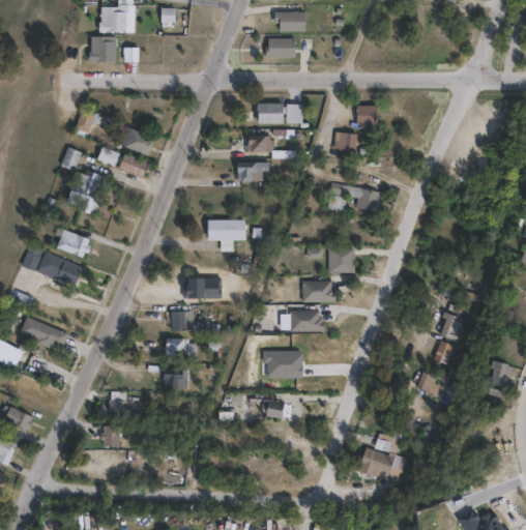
[(136,5),(136,34),(99,33),(100,23),(103,23),(103,7),(118,7),(118,0),(134,0),(134,5),(136,5)]
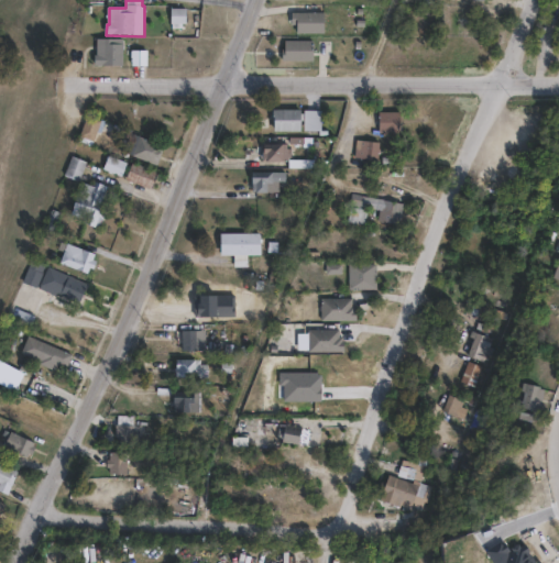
[(183,30),(173,29),(173,10),(187,10),(187,24),(183,24),(183,30)]
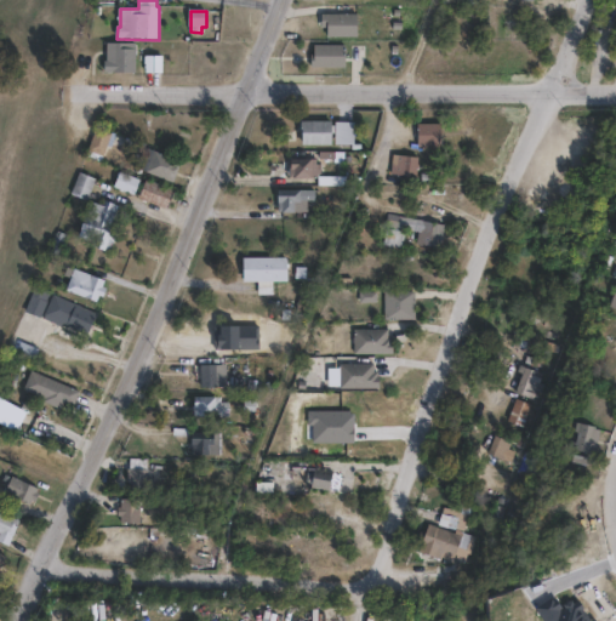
[(360,16),(359,38),(329,36),(329,29),(323,28),(324,15),(360,16)]
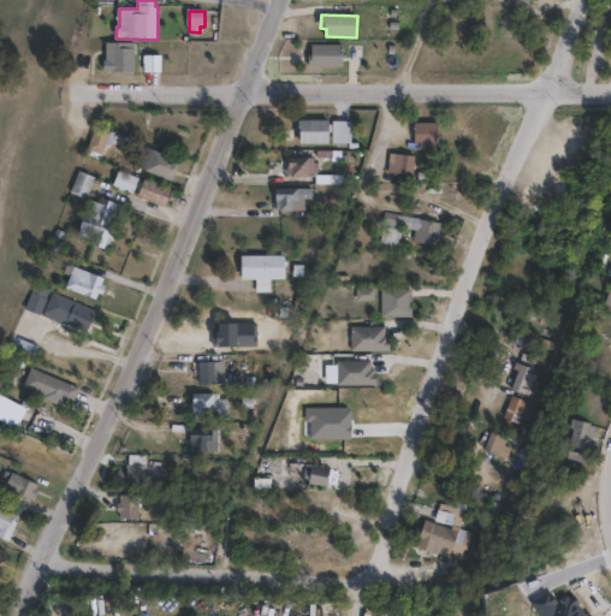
[(135,72),(107,72),(107,43),(135,43),(135,72)]
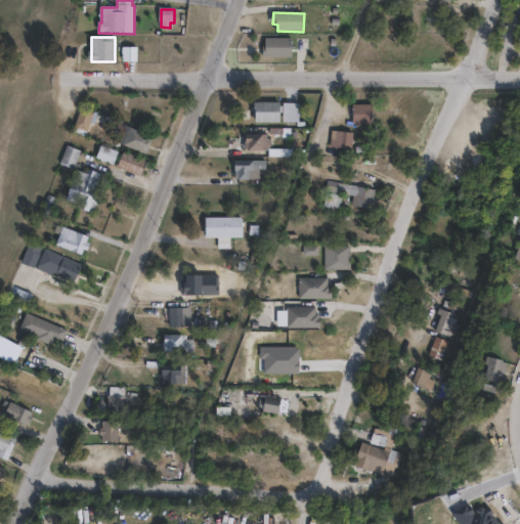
[(293,39),(293,57),(264,56),(264,47),(266,47),(266,39),(293,39)]
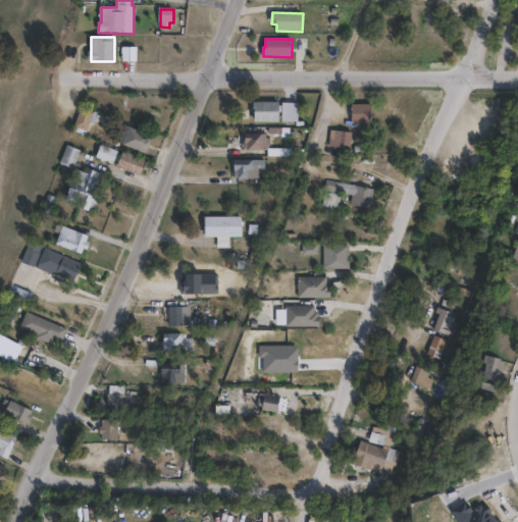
[(138,62),(122,62),(122,48),(138,48),(138,62)]
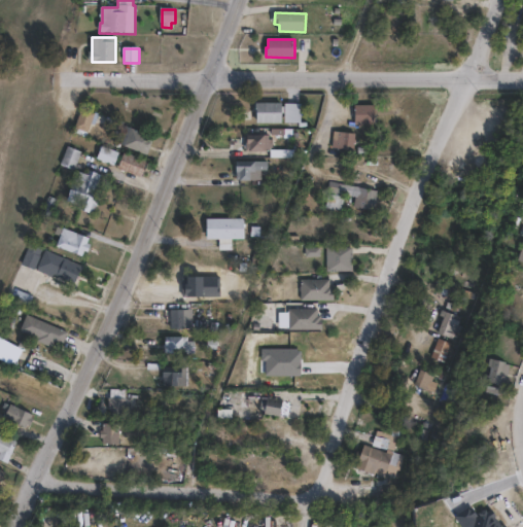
[(282,123),(255,123),(256,102),(282,102),(282,123)]
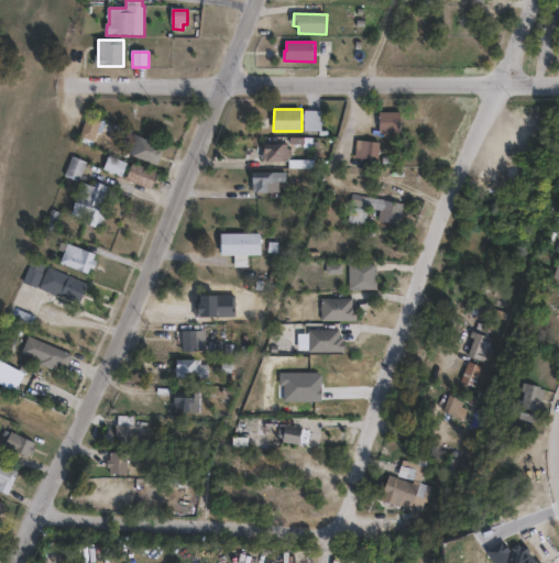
[(402,131),(380,131),(380,114),(402,114),(402,131)]
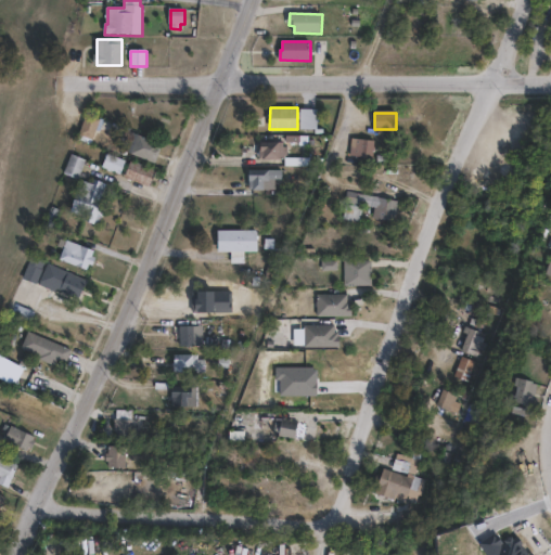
[(100,119),(92,140),(78,134),(86,114),(100,119)]
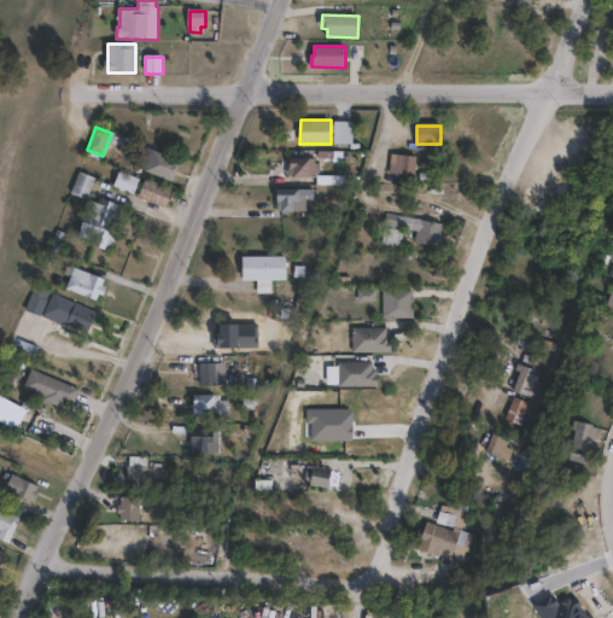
[(181,161),(173,181),(135,167),(144,146),(181,161)]
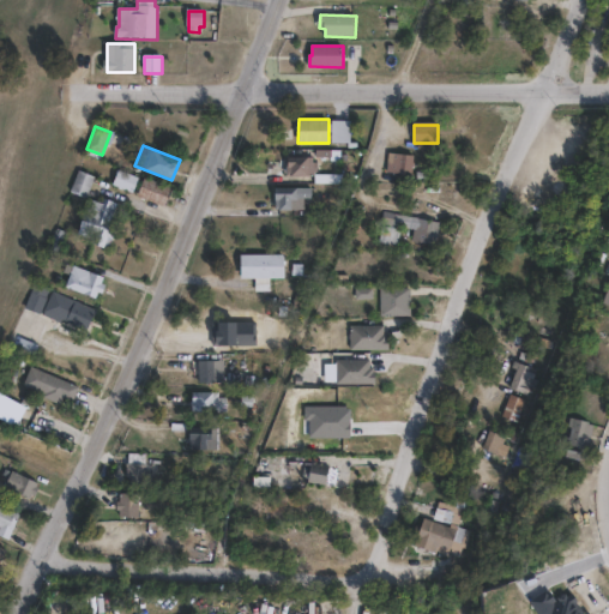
[(415,155),(412,174),(386,172),(389,152),(415,155)]
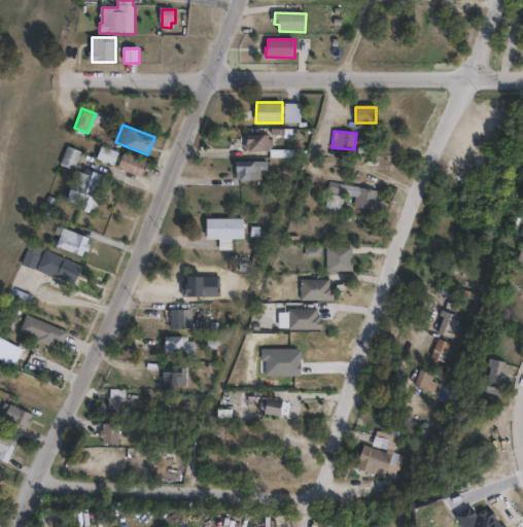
[(273,143),(273,148),(270,148),(270,151),(247,150),(247,134),(269,135),(269,143),(273,143)]
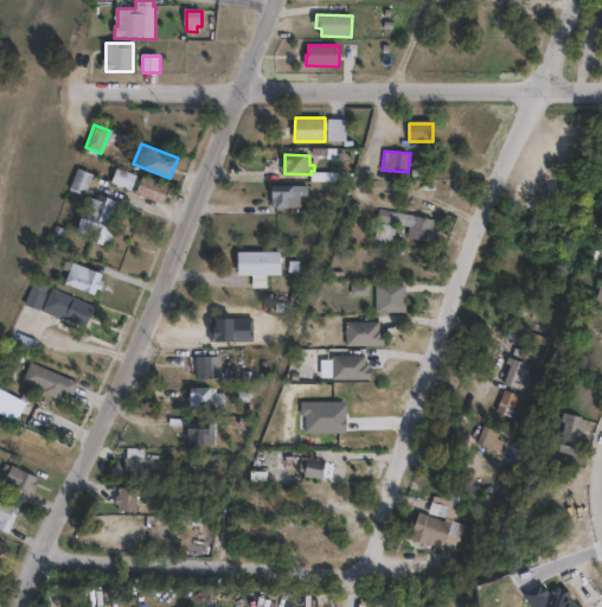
[(136,176),(132,190),(111,183),(116,167),(136,176)]
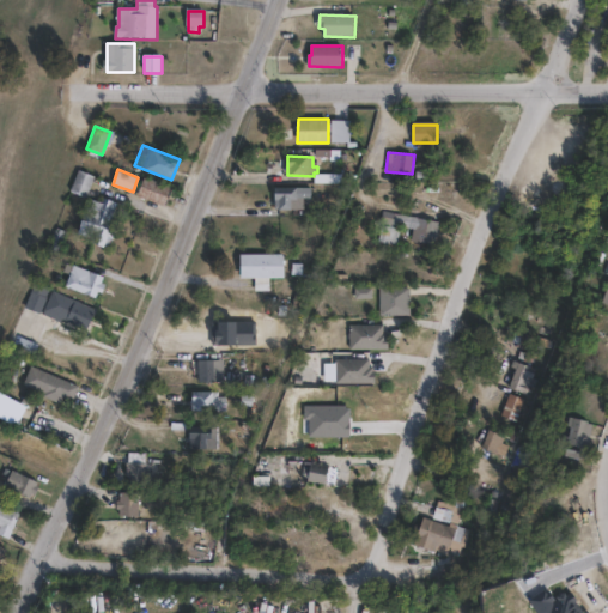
[(93,176),(85,198),(70,192),(78,170),(93,176)]
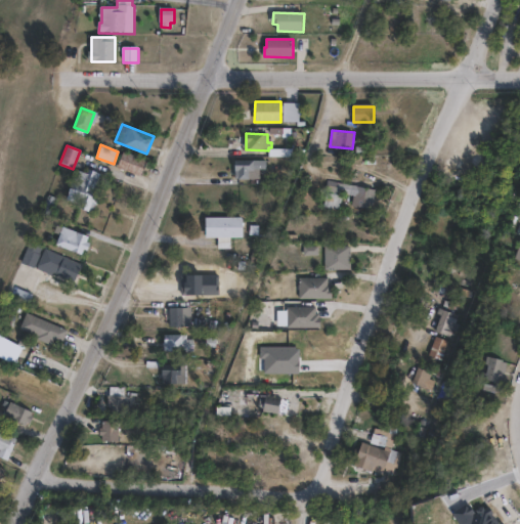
[(148,162),(142,176),(118,166),(123,151),(148,162)]
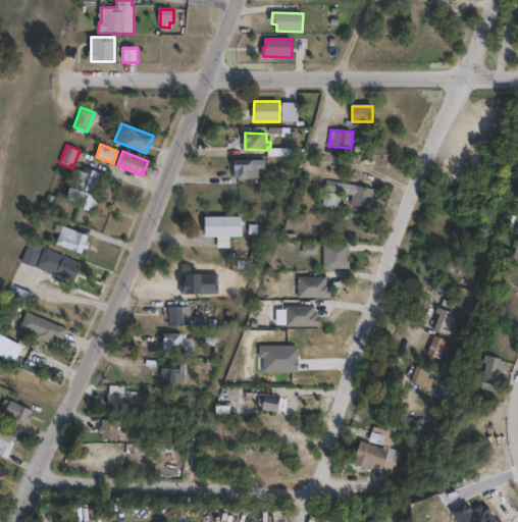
[(266,159),(265,168),(258,168),(258,178),(234,177),(235,159),(266,159)]
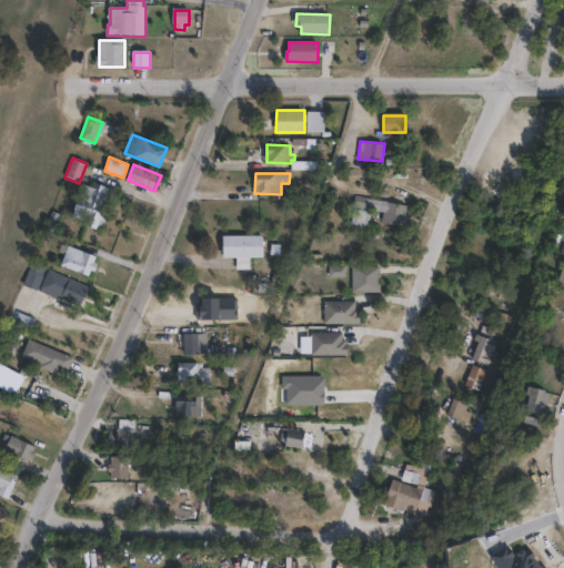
[(97,183),(109,188),(102,204),(108,206),(98,230),(84,224),(86,222),(71,216),(80,194),(77,193),(79,186),(83,188),(86,183),(94,188),(97,183)]
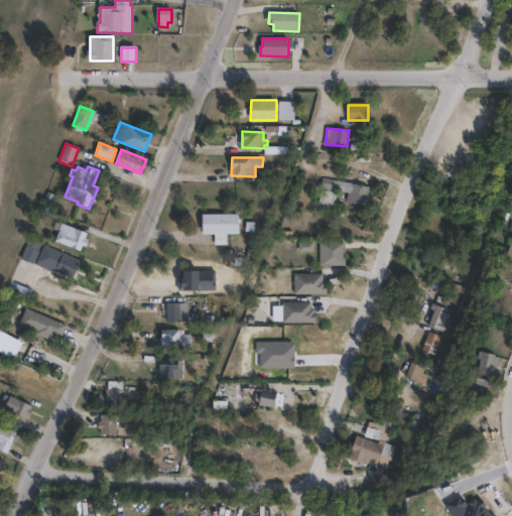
[(369,186),(366,206),(346,202),(348,192),(320,187),(322,177),(369,186)]
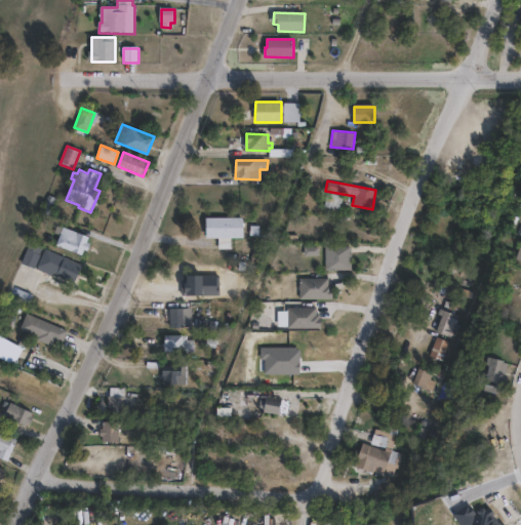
[(342,197),(338,210),(323,207),(326,194),(342,197)]
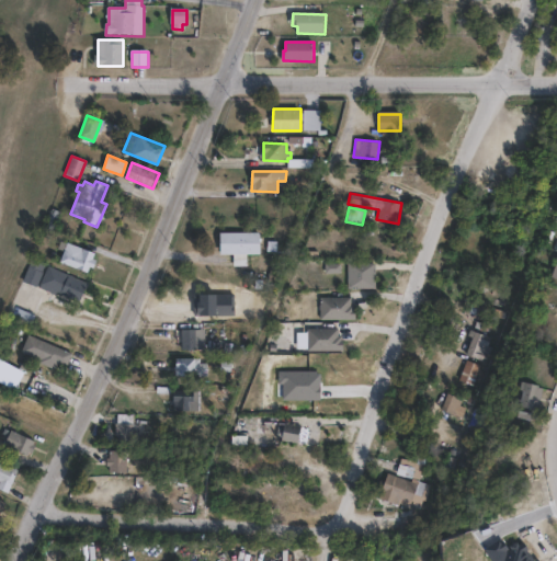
[(247,254),(247,266),(234,266),(234,254),(220,254),(220,232),(260,232),(260,254),(247,254)]
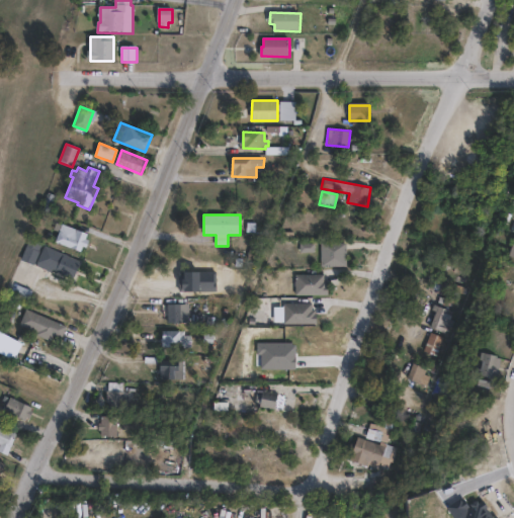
[(90,241),(88,248),(84,246),(82,251),(56,242),(62,224),(88,233),(86,240),(90,241)]
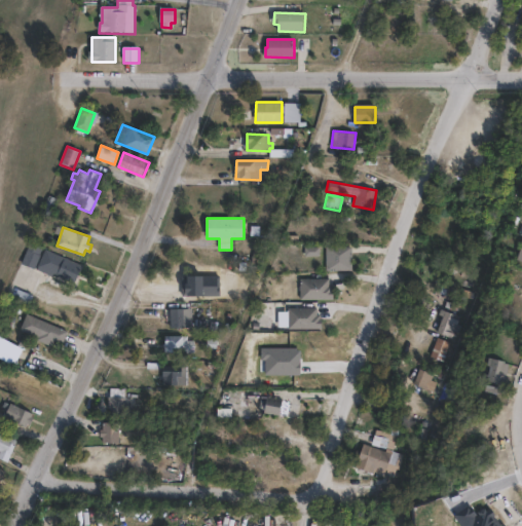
[(39,255),(34,269),(21,264),(29,240),(41,246),(38,255),(39,255)]
